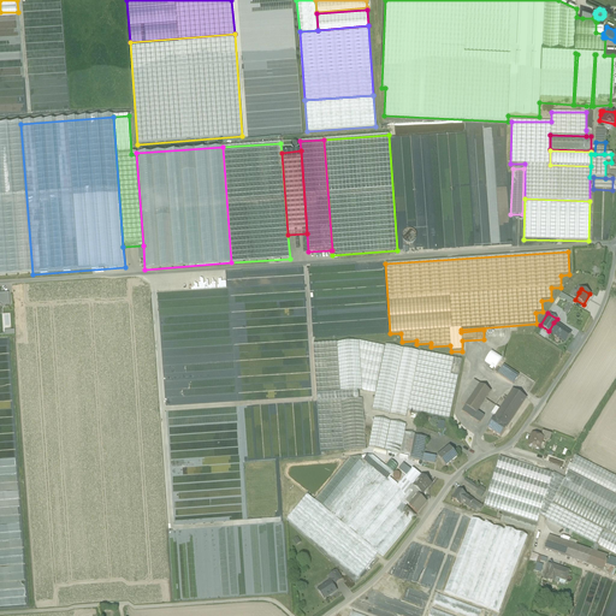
[(570,335),(556,324),(551,332),(564,342),(570,335)]
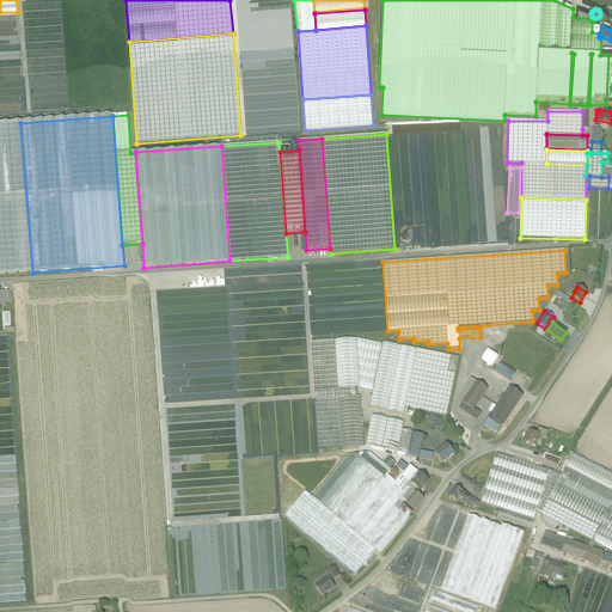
[(356,340),(335,341),(311,342),(318,450),(342,448),(363,447),(360,397),(356,397),(356,390),(360,389),(373,391),(383,344),(356,340)]
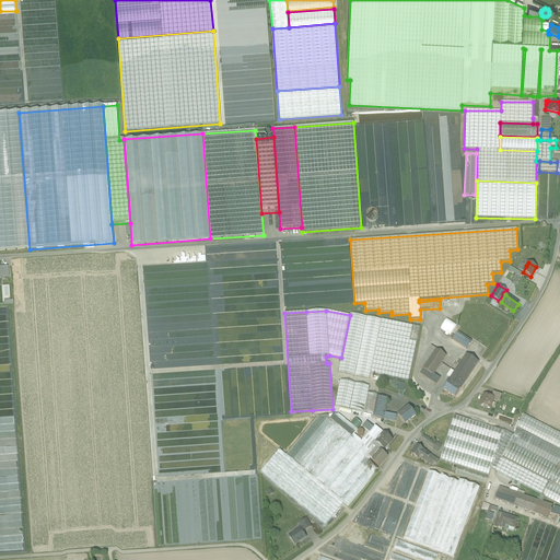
[(419,328),(382,319),(381,319),(350,313),(350,315),(341,358),(338,373),(369,380),(370,374),(374,375),(385,377),(408,382),(419,328)]
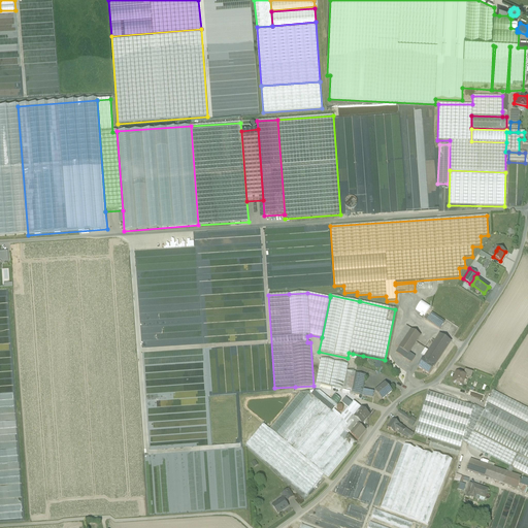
[(430,306),(422,300),(416,310),(421,314),(420,317),(422,318),(423,316),(424,316),(430,306)]
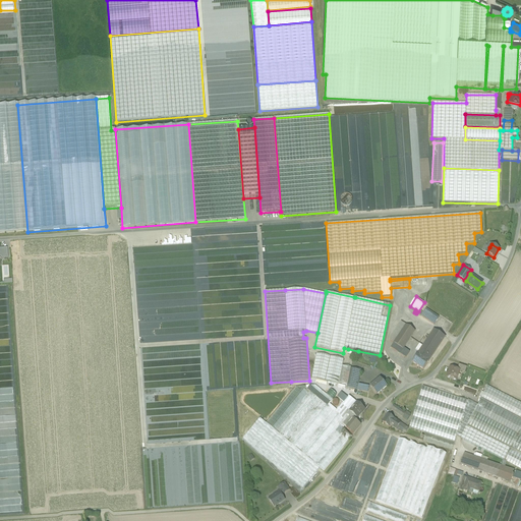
[(439,317),(425,309),(423,313),(421,311),(418,314),(433,325),(439,317)]
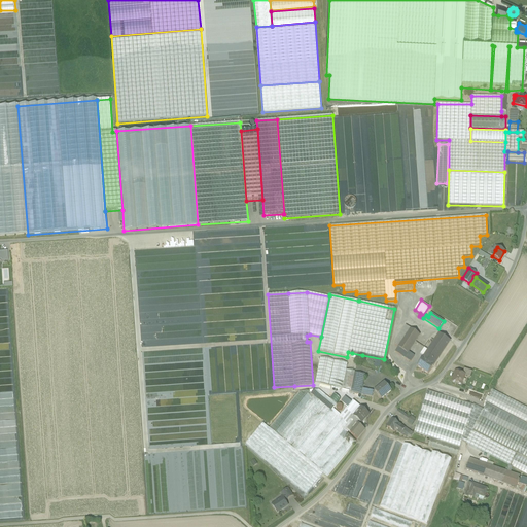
[(406,326),(393,345),(398,348),(411,329),(406,326)]
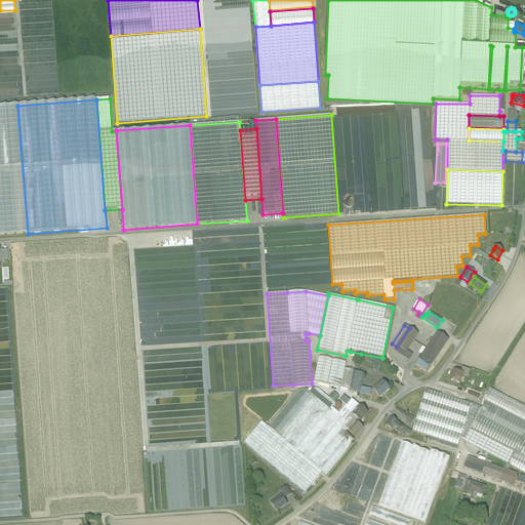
[(409,328),(397,347),(406,353),(407,351),(418,334),(409,328)]
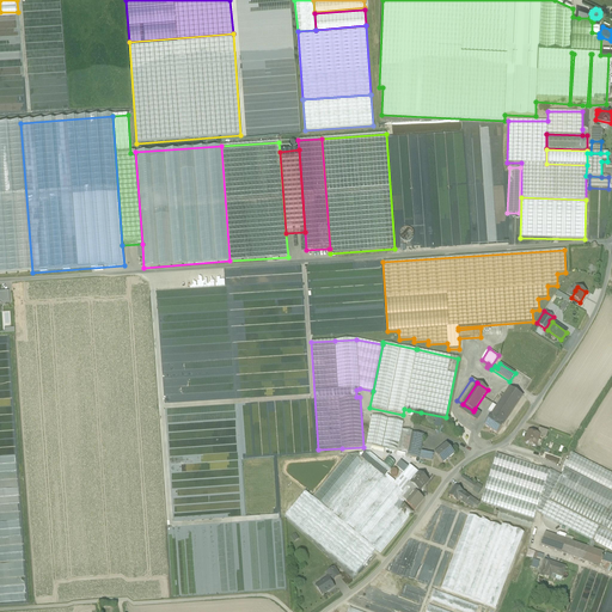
[(510,389),(497,408),(493,405),(489,412),(493,415),(491,417),(505,426),(524,397),(510,389)]
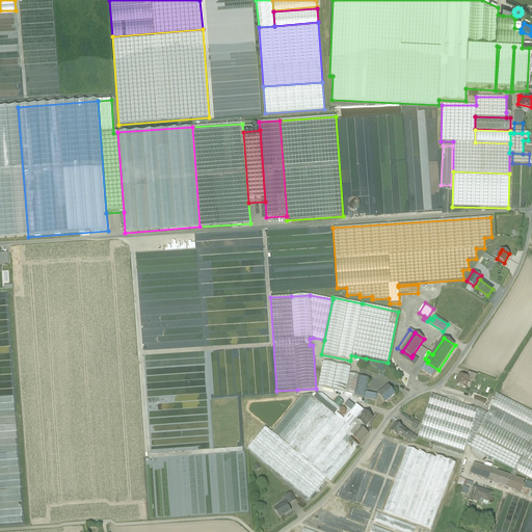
[(411,357),(402,351),(399,355),(408,362),(411,357)]
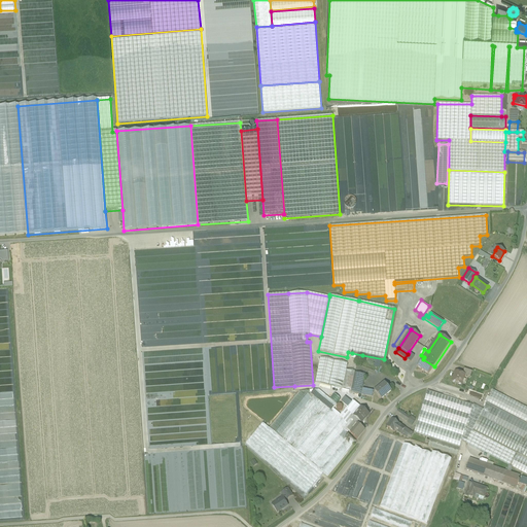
[(408,354),(405,358),(411,362),(415,356),(409,352),(408,354)]
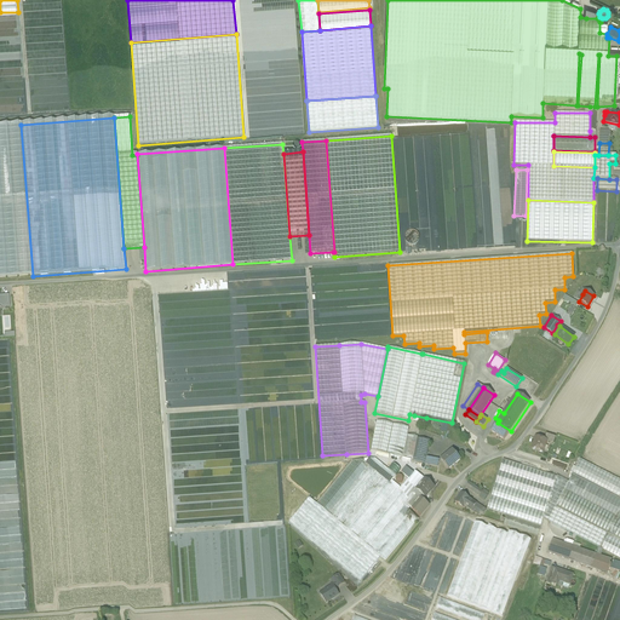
[(409,428),(377,420),(371,451),(413,459),(418,438),(407,436),(409,428)]
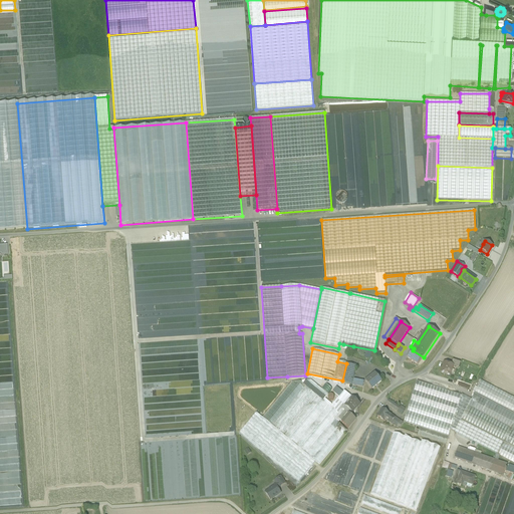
[(424,357),(413,350),(408,358),(419,365),(424,357)]
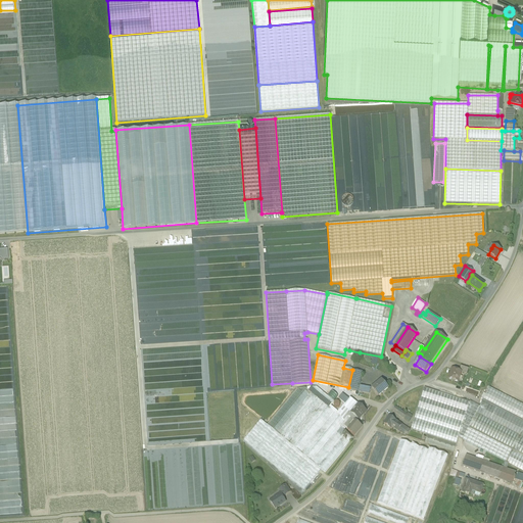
[(469,369),(461,366),(459,372),(461,372),(461,373),(467,375),(469,369)]
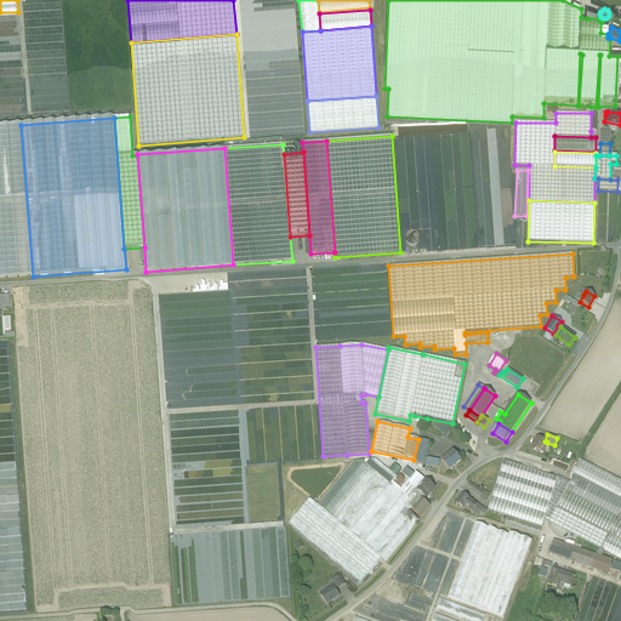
[(431,442),(419,439),(414,460),(414,463),(438,468),(439,461),(427,459),(431,442)]
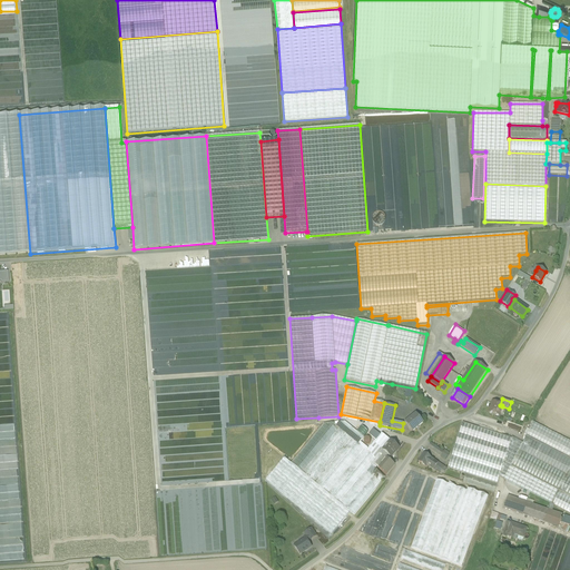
[(498,405),(492,403),(489,413),(490,413),(490,414),(491,414),(492,414),(499,416),(502,406),(502,405),(500,405),(498,404),(498,405)]
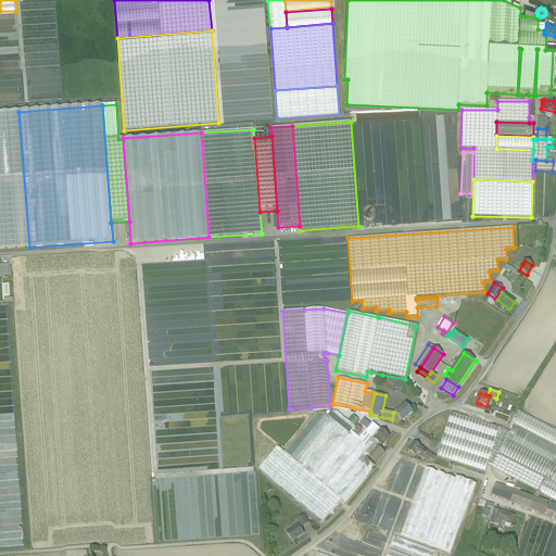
[(406,404),(395,413),(402,421),(413,413),(406,404)]
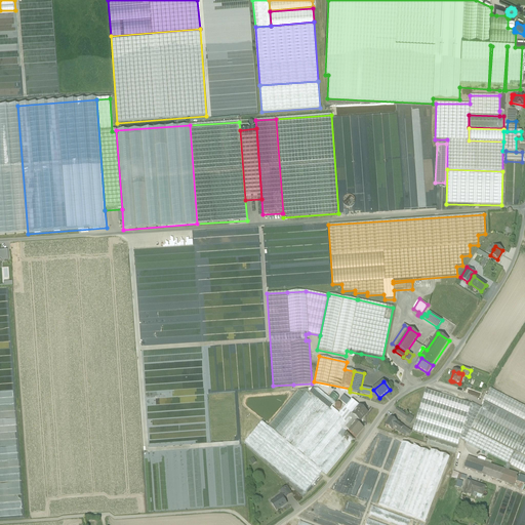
[(318,389),(306,390),(298,391),(268,427),(322,472),(326,475),(350,445),(344,440),(349,435),(346,433),(347,431),(345,429),(353,419),(358,423),(360,421),(352,414),(359,406),(352,400),(339,413),(332,407),(335,403),(318,389)]
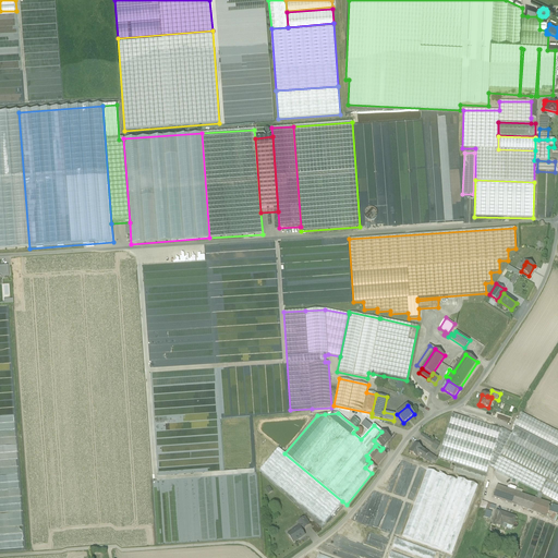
[(557,449),(557,450),(516,428),(511,436),(501,456),(557,485),(557,432),(523,413),(517,427),(557,449)]
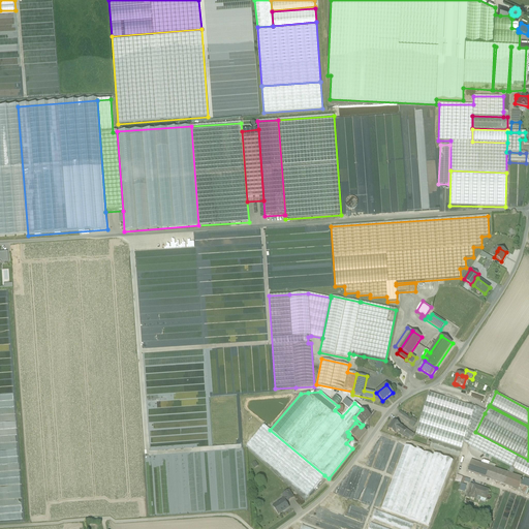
[(475,407),(429,393),(415,435),(432,440),(430,447),(459,457),(463,443),(474,408),(475,407)]
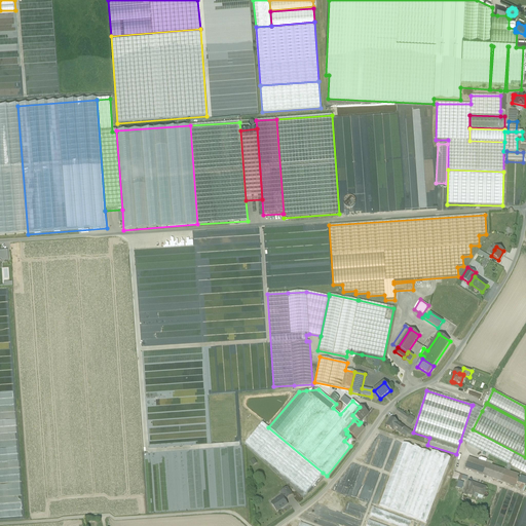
[(472,406),(460,441),(465,443),(473,429),(482,411),(472,406)]
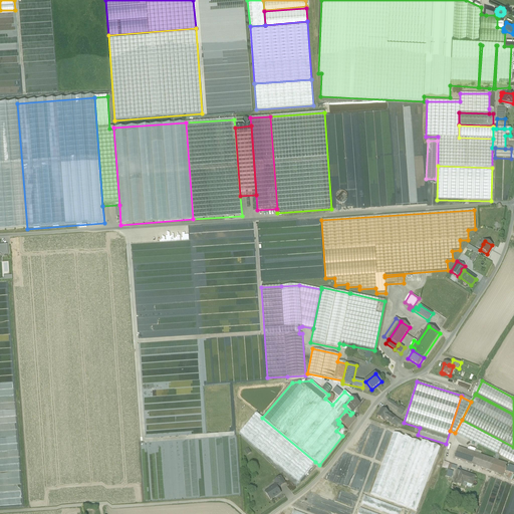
[(360,405),(351,398),(344,406),(352,413),(356,408),(357,409),(360,405)]
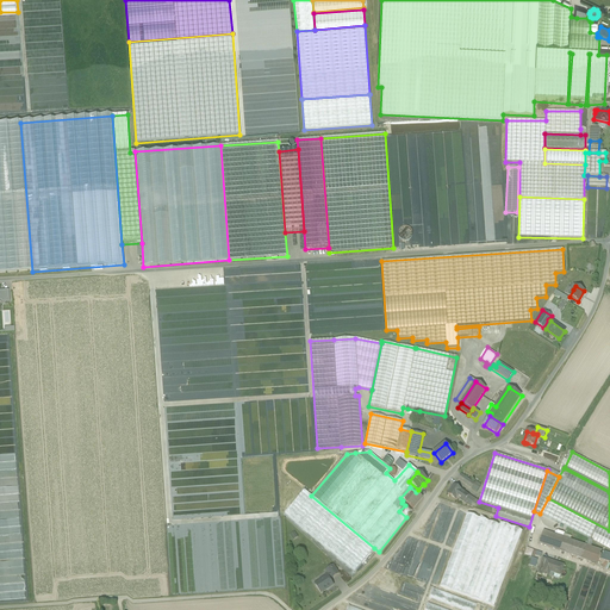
[(474,484),(461,474),(458,479),(477,492),(481,486),(475,483),(474,484)]
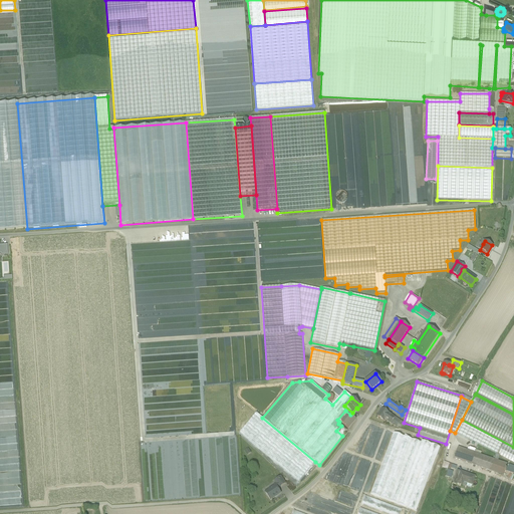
[(395,418),(382,409),(377,417),(383,422),(384,420),(391,424),(395,418)]
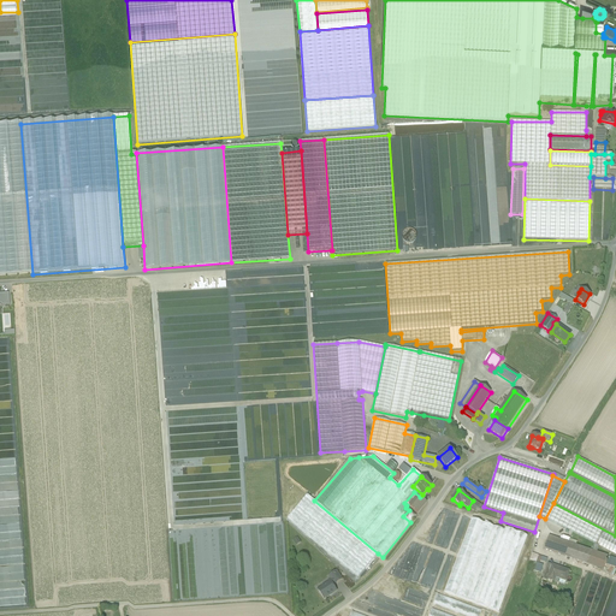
[(420,497),(414,492),(404,503),(407,505),(418,514),(426,503),(420,497)]
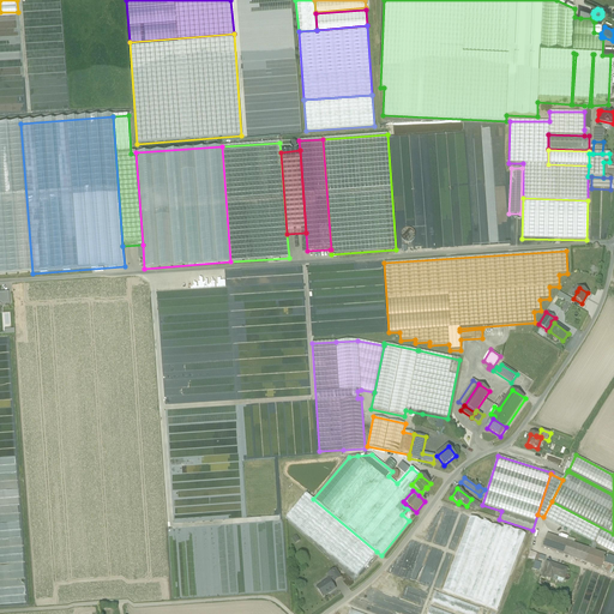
[(377,552),(313,499),(306,493),(287,517),(357,576),(377,552)]
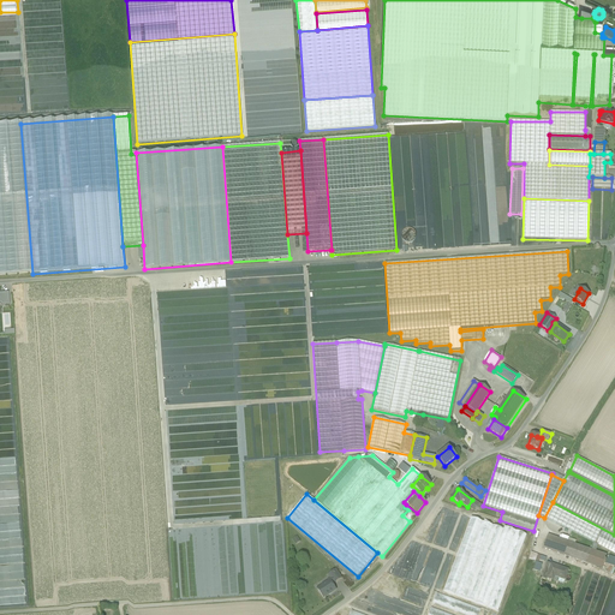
[(481,506),(472,500),(467,507),(476,513),(477,512),(477,513),(482,507),(481,506)]
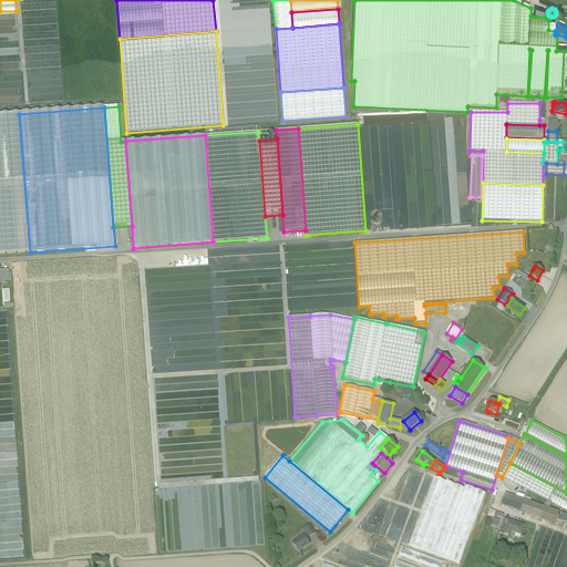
[(545,507),(505,494),(501,506),(555,525),(559,513),(549,509),(552,504),(566,511),(566,493),(509,463),(502,477),(547,502),(545,507)]
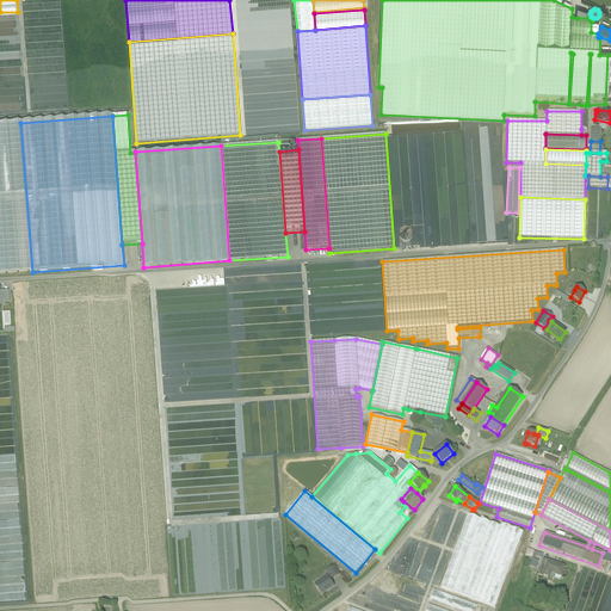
[(413,512),(406,506),(400,512),(407,518),(413,512)]
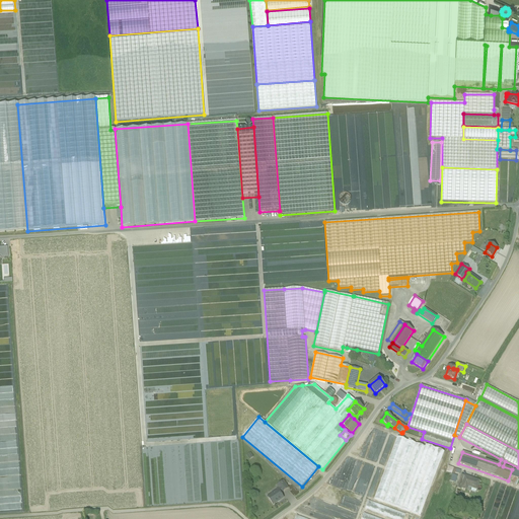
[(425,447),(397,437),(374,499),(420,516),(444,452),(426,445),(425,447)]
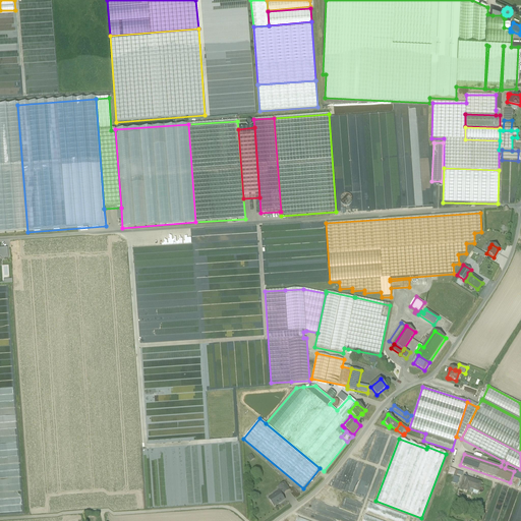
[(481,483),(467,478),(465,484),(463,490),(467,491),(468,488),(478,491),(481,483)]
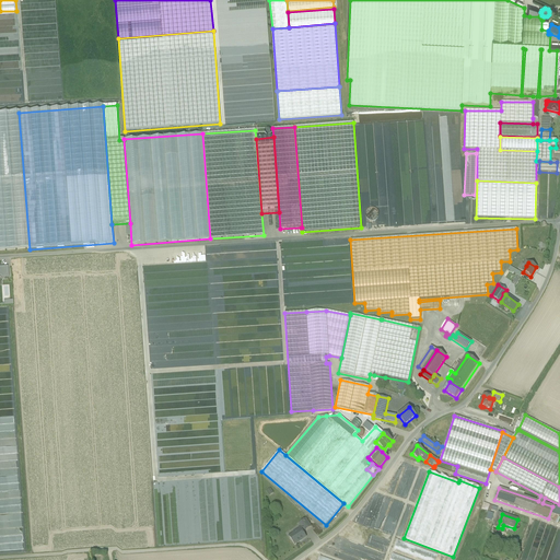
[(305,520),(300,524),(304,531),(304,532),(311,527),(305,520)]
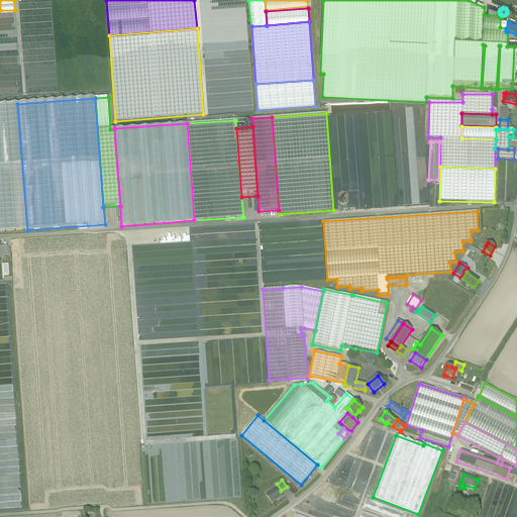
[(277,489),(267,496),(272,503),(282,497),(279,492),(281,490),(279,487),(276,489),(277,489)]
